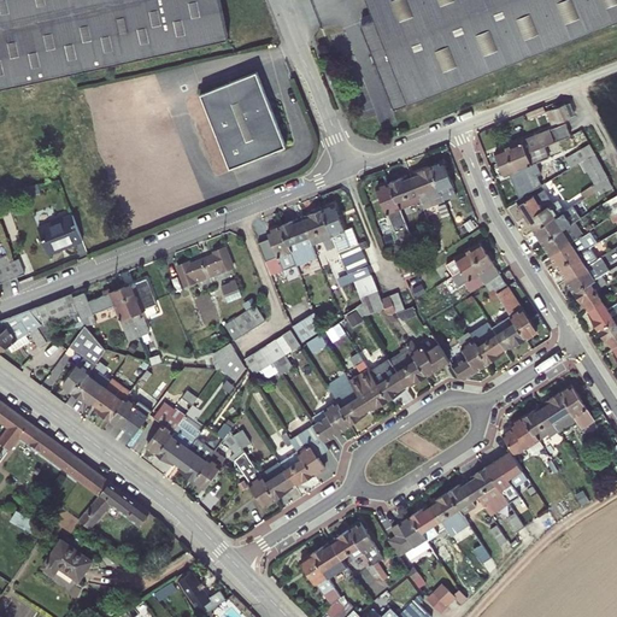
[(0,0),(0,92),(231,40),(222,0),(0,0)]
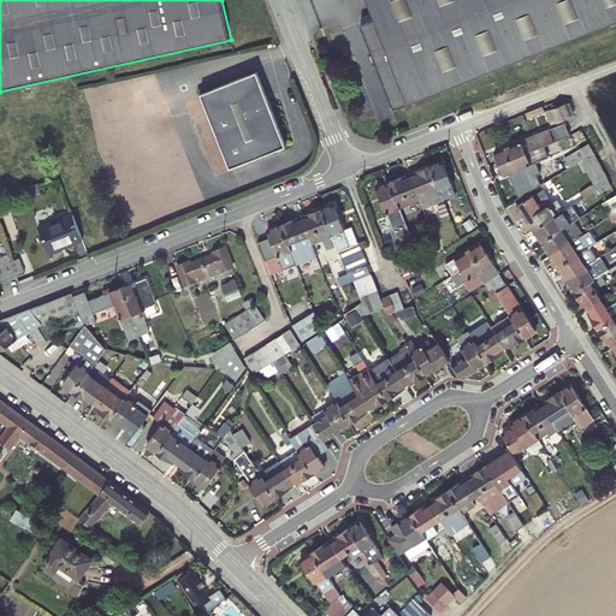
[(615,0),(366,0),(375,23),(362,29),(396,113),(615,23),(615,0)]
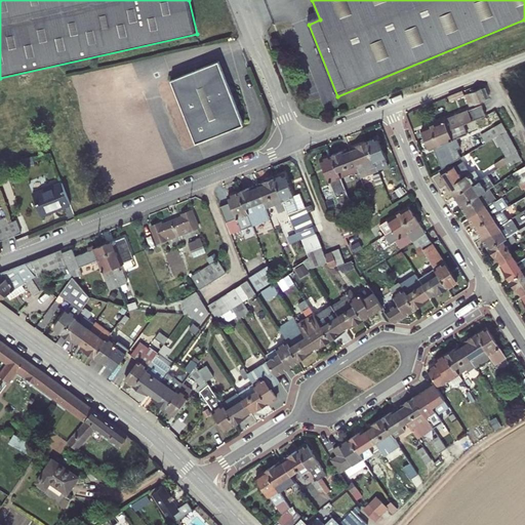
[(221,65),(174,83),(199,148),(247,128),(221,65)]
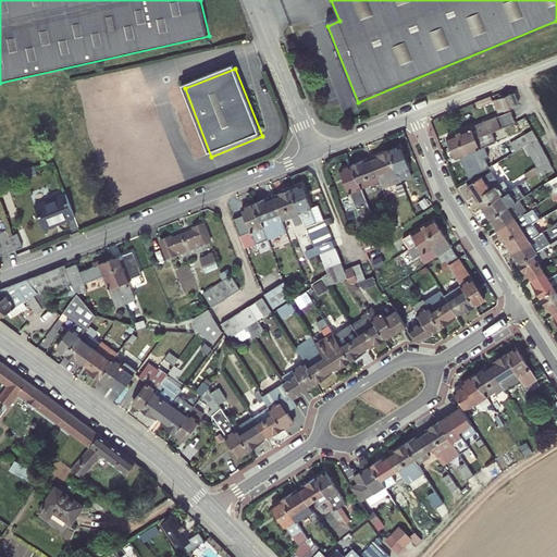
[(447,136),(452,146),(491,130),(514,119),(510,110),(447,136)]
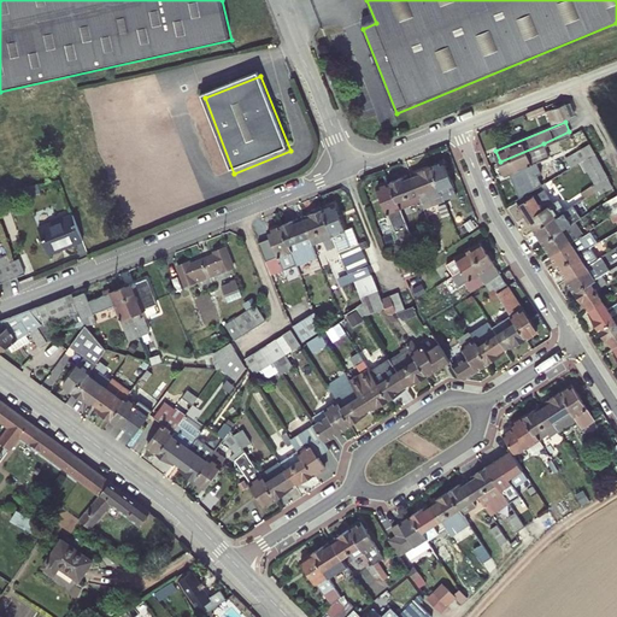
[(548,156),(544,144),(500,162),(505,174),(548,156)]
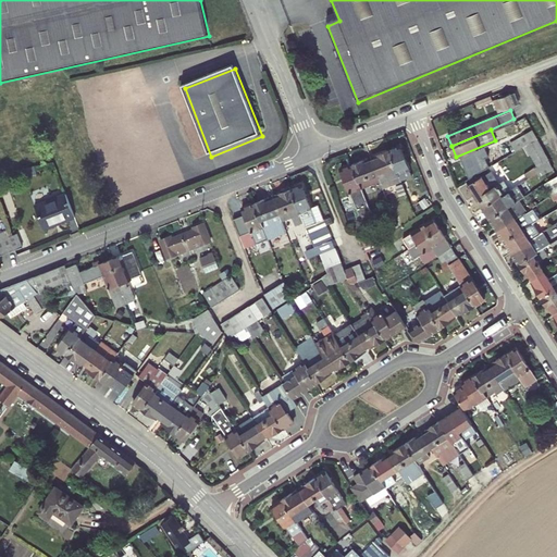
[(549,158),(537,136),(525,143),(537,164),(549,158)]
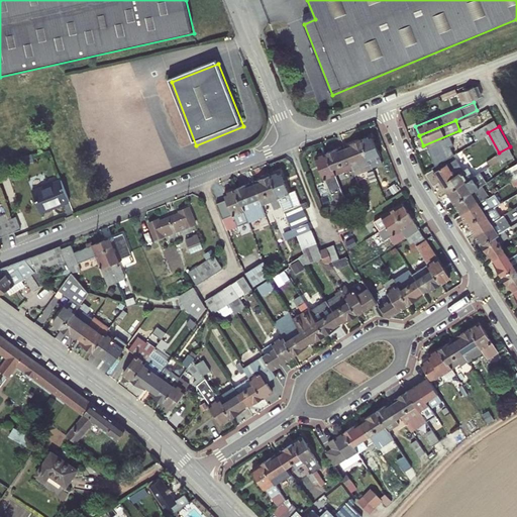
[(371,134),(360,138),(370,163),(372,167),(373,167),(382,163),(371,134)]
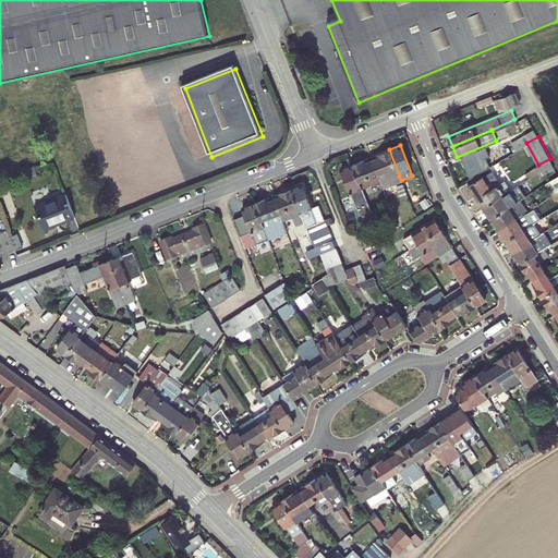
[(399,176),(389,149),(378,154),(379,156),(375,158),(372,159),(380,180),(381,182),(399,176)]
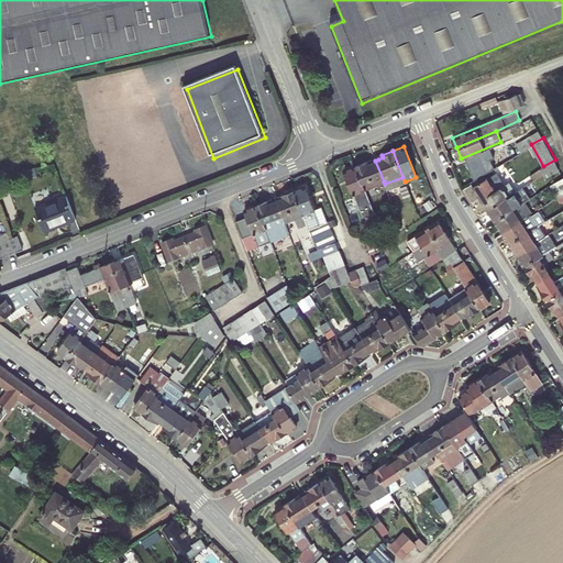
[(560,168),(555,159),(543,166),(540,168),(545,176),(560,168)]
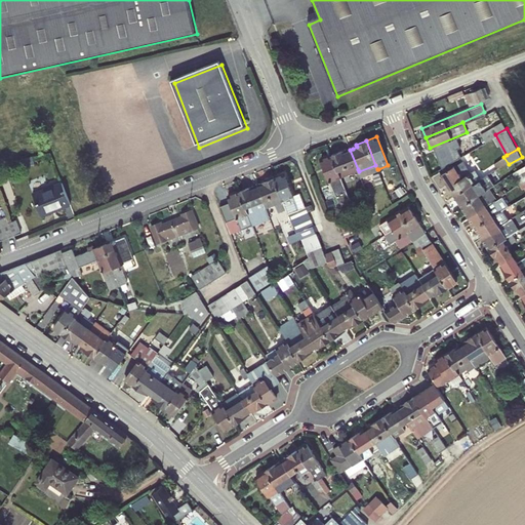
[(331,154),(339,176),(358,169),(350,150),(347,151),(341,154),(340,151),(331,154)]
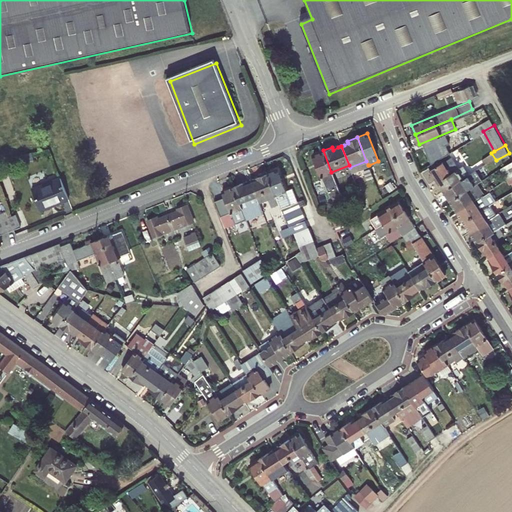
[(330,201),(341,196),(331,172),(323,150),(313,155),(321,176),(330,201)]
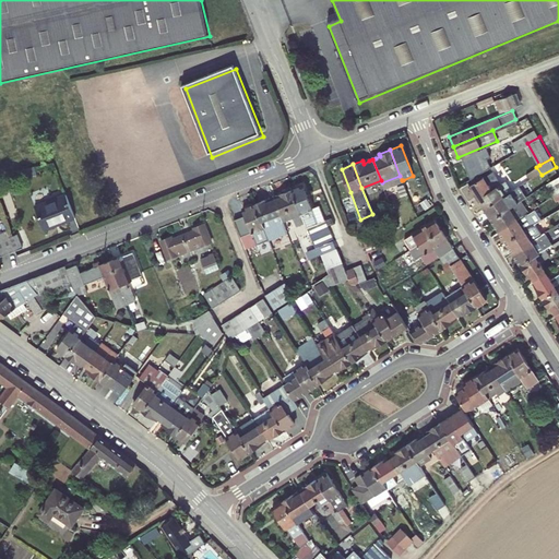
[(22,169),(23,178),(37,175),(35,167),(22,169)]
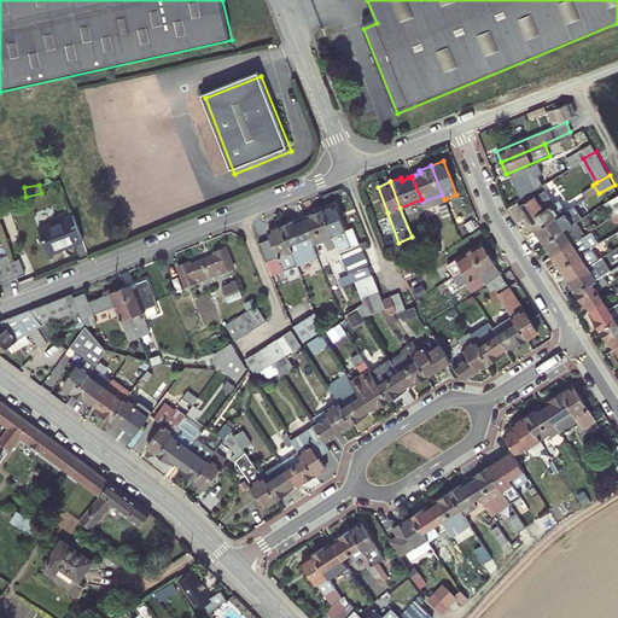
[(546,186),(534,193),(543,209),(557,200),(546,186)]
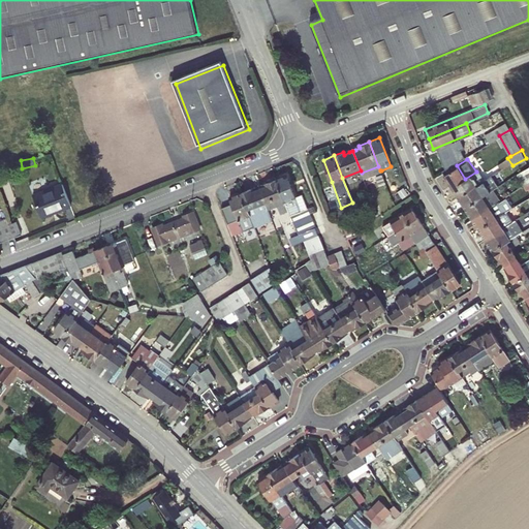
[(444,174),(459,195),(485,179),(478,170),(476,172),(465,179),(457,165),(444,174)]
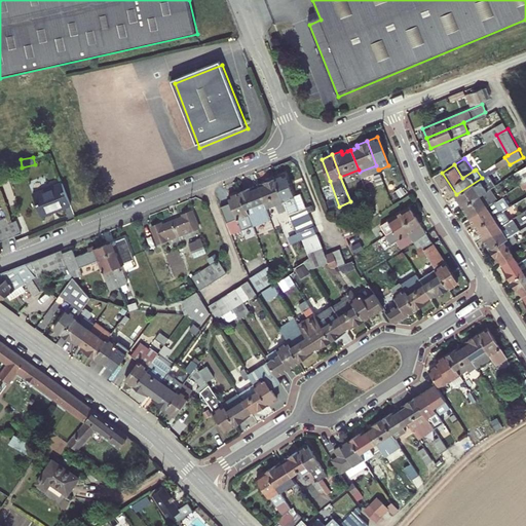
[(525,171),(516,177),(520,184),(525,180),(525,171)]
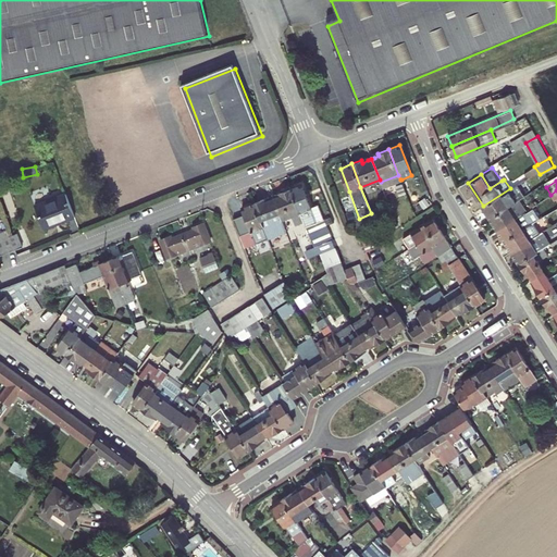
[(302,184),(292,188),(298,205),(300,212),(304,222),(309,234),(316,247),(318,246),(333,239),(324,220),(317,223),(302,184)]
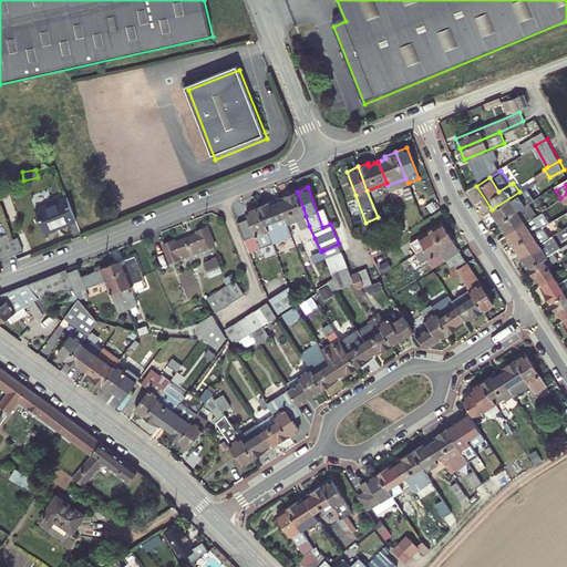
[(303,208),(297,192),(286,196),(287,199),(281,202),(278,203),(287,225),(297,220),(300,229),(309,226),(306,216),(303,208)]
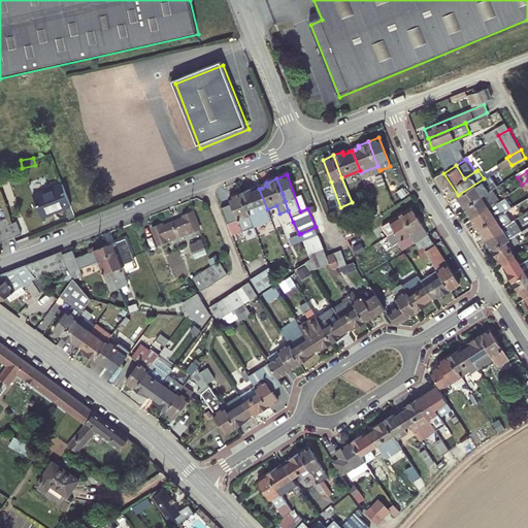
[(458,195),(464,206),(487,191),(490,189),(484,178),(458,195)]
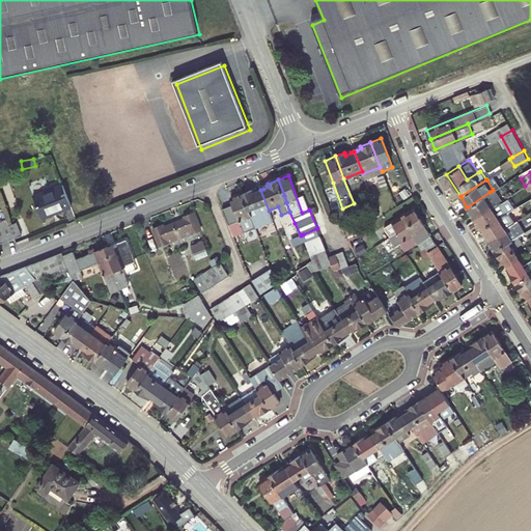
[(43,219),(72,207),(63,185),(33,196),(43,219)]
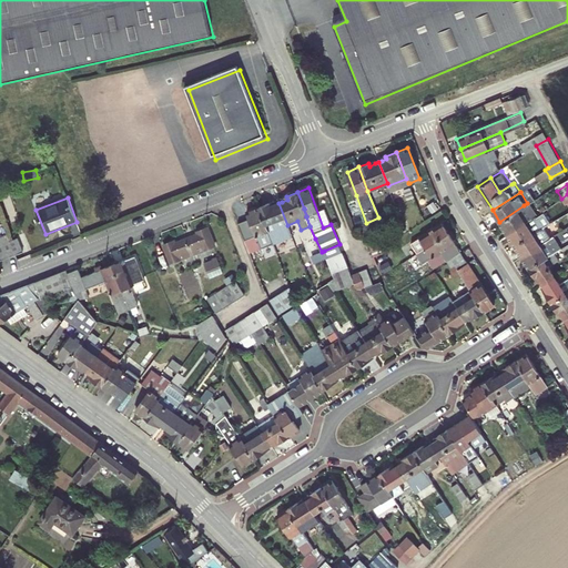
[(538,205),(541,211),(549,205),(546,201),(538,205)]
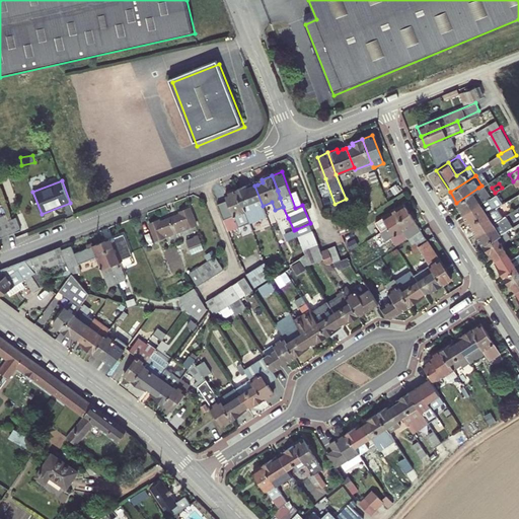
[(247,189),(245,186),(236,190),(242,205),(245,211),(247,218),(249,223),(267,216),(263,206),(254,186),(252,187),(247,189)]
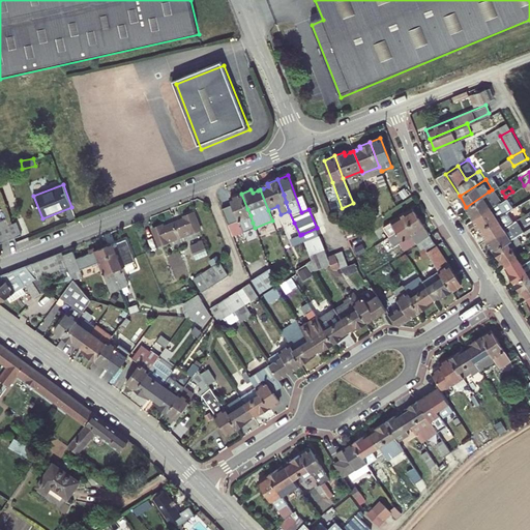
[(466,207),(473,217),(496,202),(489,192),(466,207)]
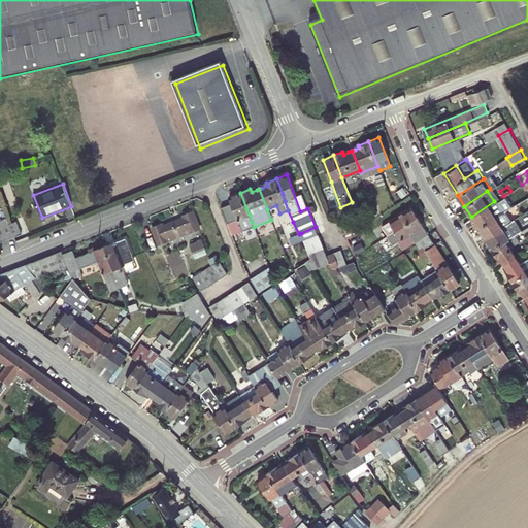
[(510,191),(503,196),(505,199),(513,195),(510,191)]
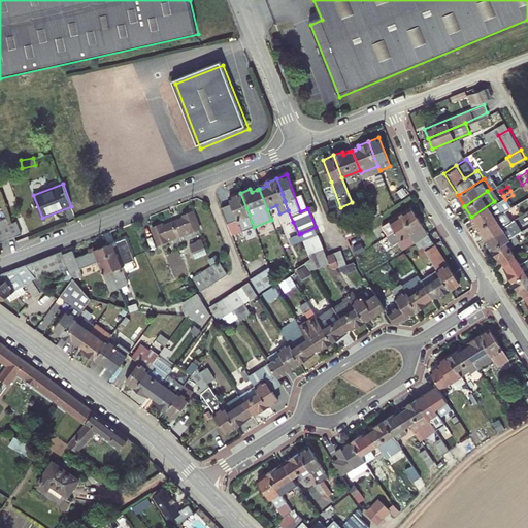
[(250,215),(246,208),(240,193),(230,197),(233,203),(222,207),(232,235),(254,227),(252,222),(250,215)]
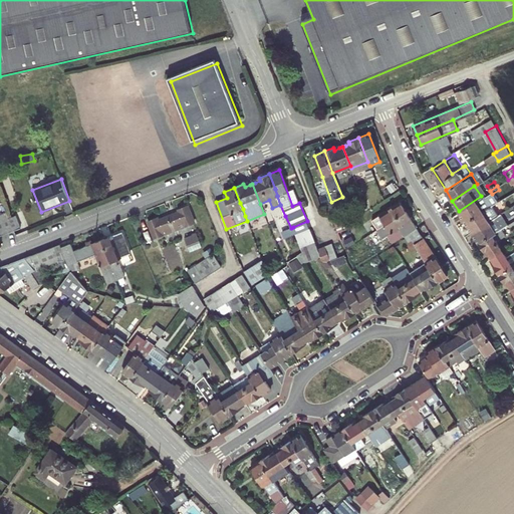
[(459,211),(465,221),(494,203),(487,193),(481,196),(459,211)]
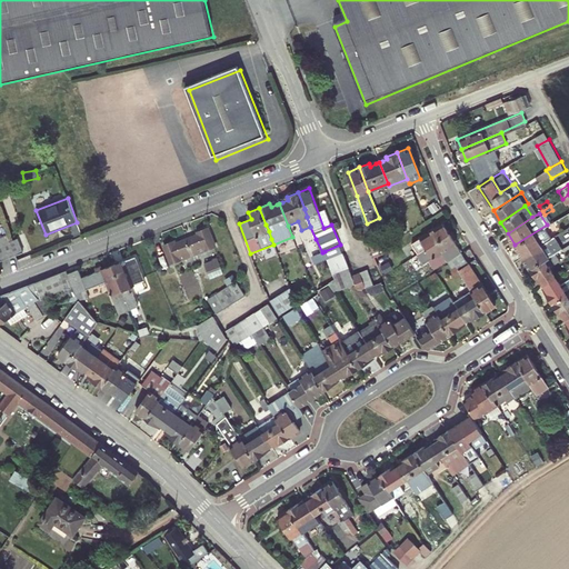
[(449,235),(443,225),(412,243),(418,253),(421,252),(449,235)]
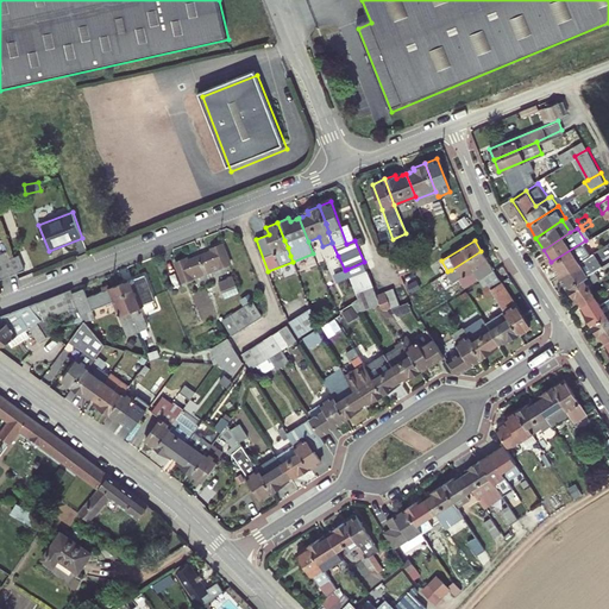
[(585,240),(551,262),(559,274),(592,251),(585,240)]
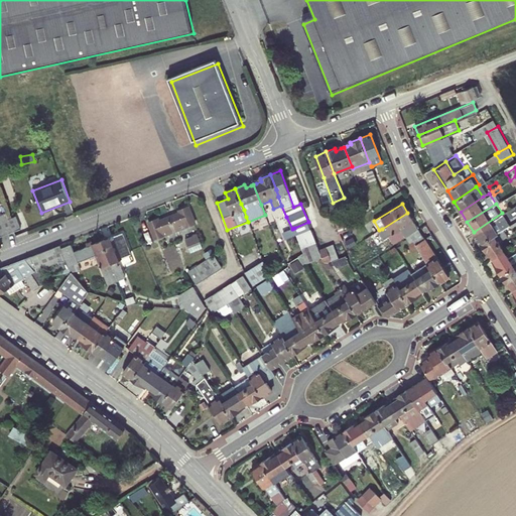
[(179,214),(169,218),(174,231),(194,223),(187,208),(178,211),(179,214)]
